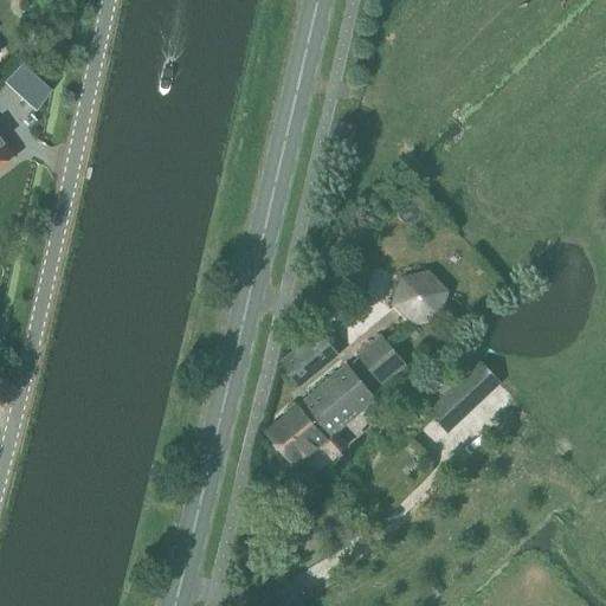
[(36,110),(49,91),(33,77),(18,94),(36,110)]
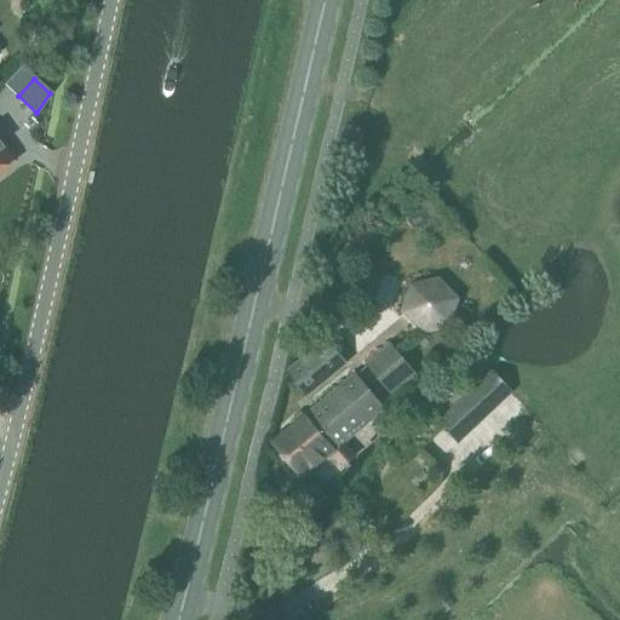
[(0,177),(12,168),(11,164),(15,161),(0,142),(0,177)]
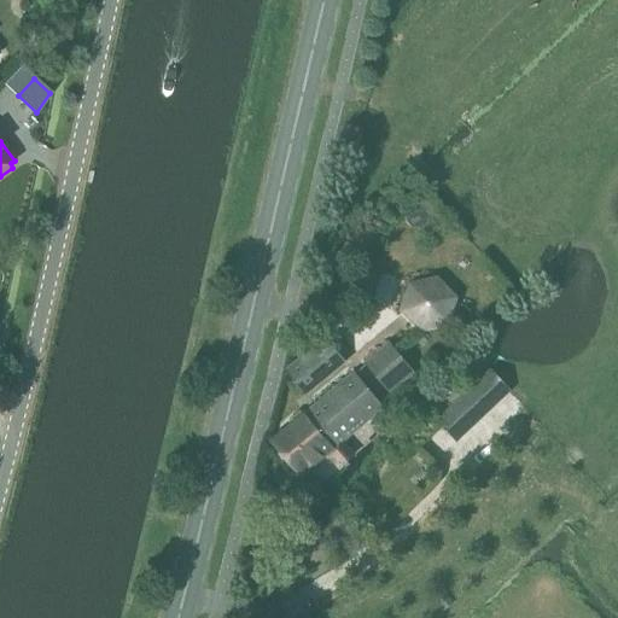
[(421,334),(450,327),(459,299),(438,277),(409,285),(401,313),(421,334)]
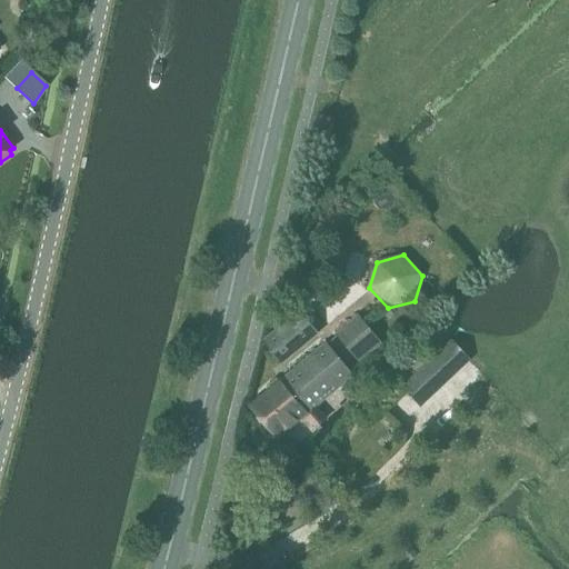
[(300,313),(266,340),(282,362),(318,335),(300,313)]
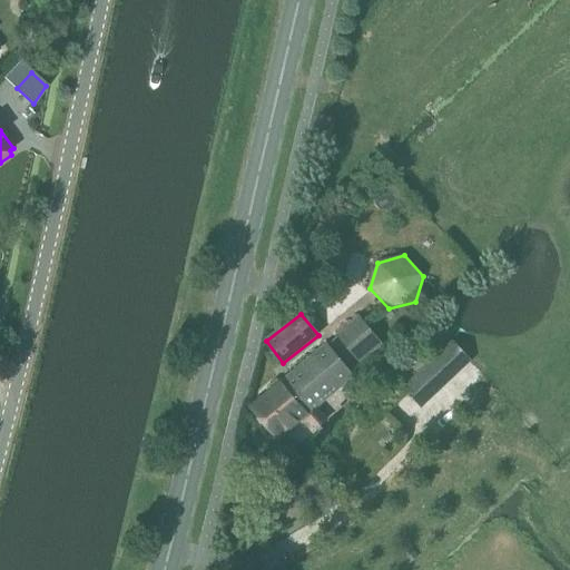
[(360,318),(337,337),(360,363),(382,344),(360,318)]
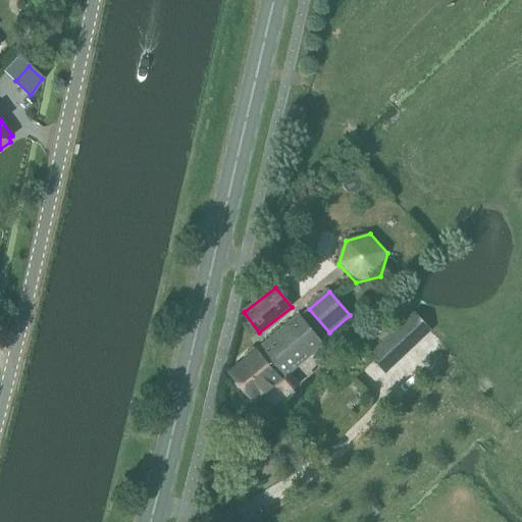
[(402,327),(371,356),(387,373),(431,331),(415,314),(402,328),(402,327)]
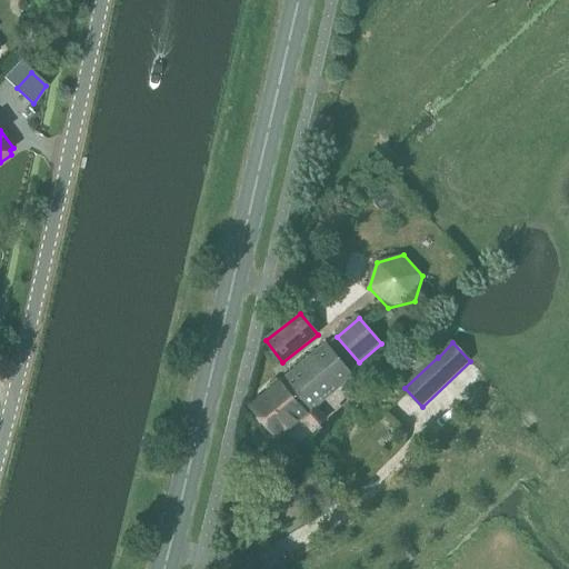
[(298,419),(311,432),(327,418),(317,407),(352,376),(328,345),(252,408),(278,437),(298,419)]
